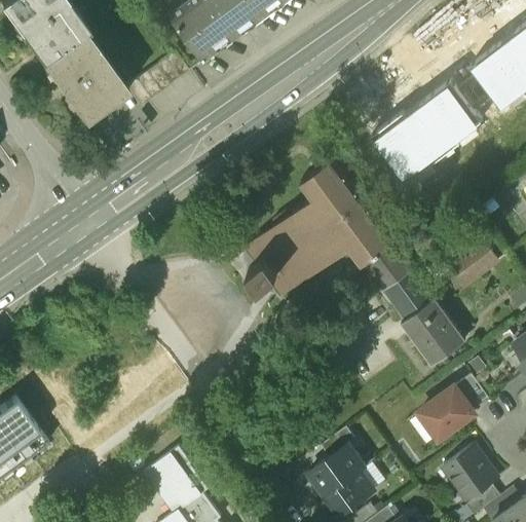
[(66,0),(5,0),(0,4),(22,35),(67,1),(66,0)]
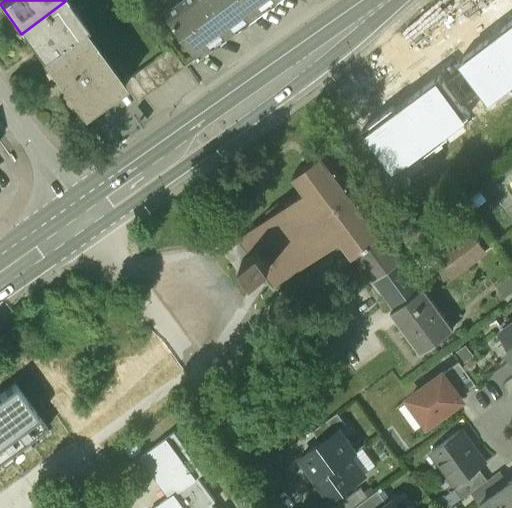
[(156,0),(166,13),(182,0),(156,0)]
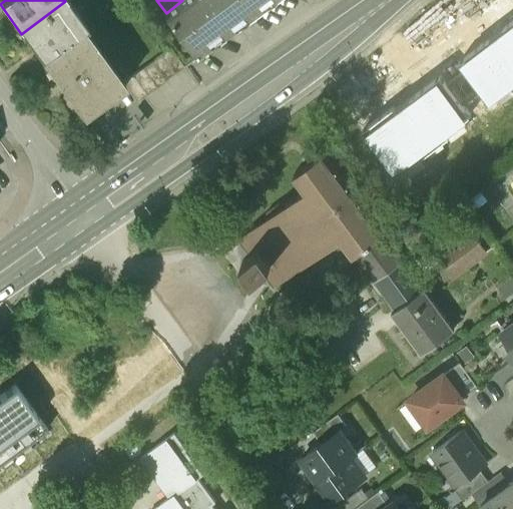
[(182,0),(166,13),(200,59),(215,49),(212,46),(225,36),(227,39),(237,32),(236,30),(278,0),(182,0)]
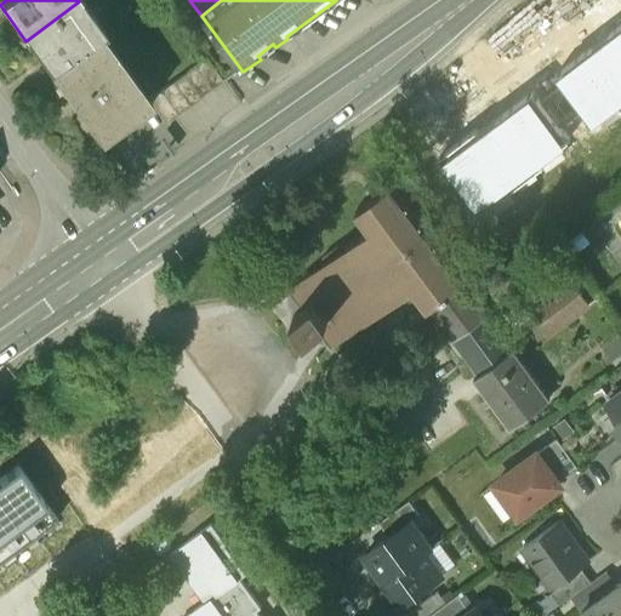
[(79,1),(26,41),(51,75),(55,73),(101,39),(104,35),(79,1)]
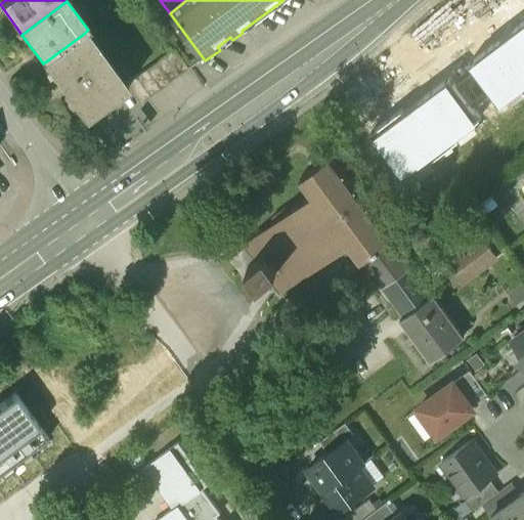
[(523,26),(469,69),(498,109),(523,88),(523,26)]
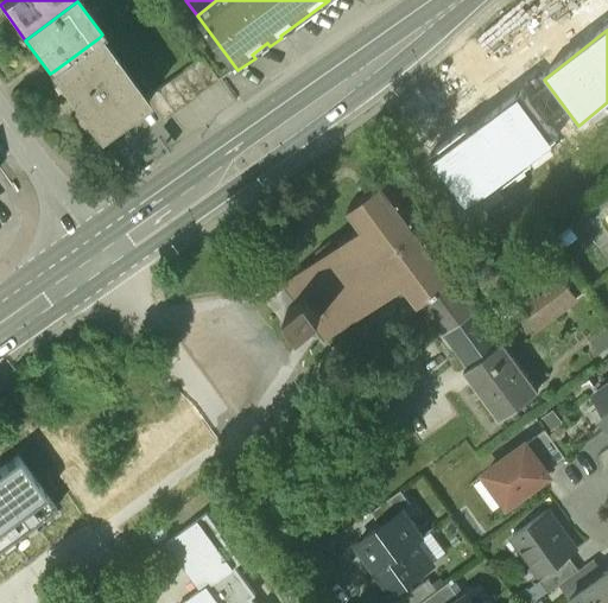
[(99,38),(54,71),(65,88),(62,90),(86,122),(89,120),(102,138),(149,105),(146,101),(99,38)]
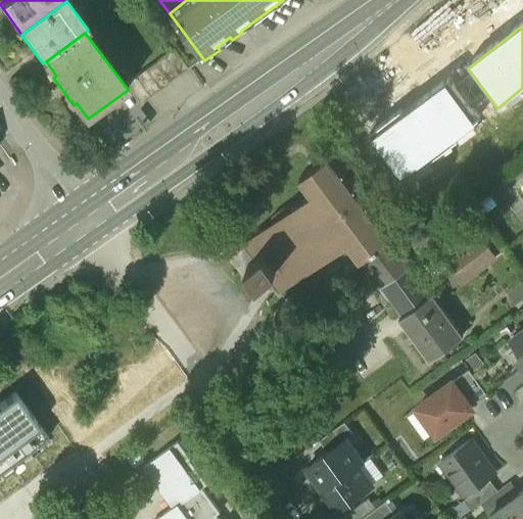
[(126,87),(128,90),(140,106),(189,71),(174,50),(126,87)]
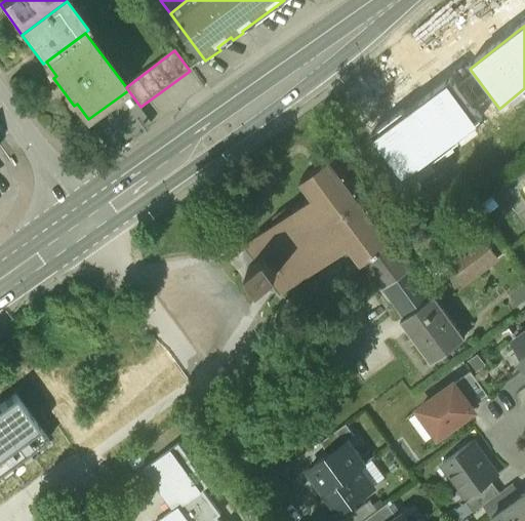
[(370,138),(403,182),(482,123),(450,82),(370,138)]
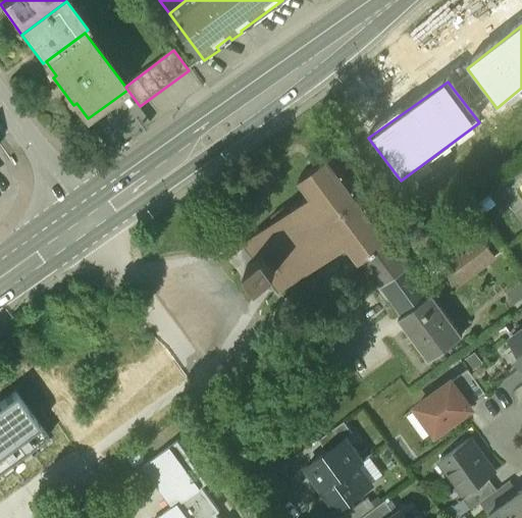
[(348,246),(380,291),(410,269),(377,224),(379,222),(378,220),(375,222),(365,209),(368,207),(367,205),(364,207),(353,192),(356,190),(355,188),(352,191),(342,176),(345,174),(343,172),(341,174),(328,158),(316,167),(311,159),(305,162),(311,170),(299,179),(312,197),(286,215),(283,211),(270,221),(273,224),(242,248),(254,264),(264,257),(276,273),(265,280),(277,297),(309,274),(312,277),(325,268),(322,264),(348,246)]
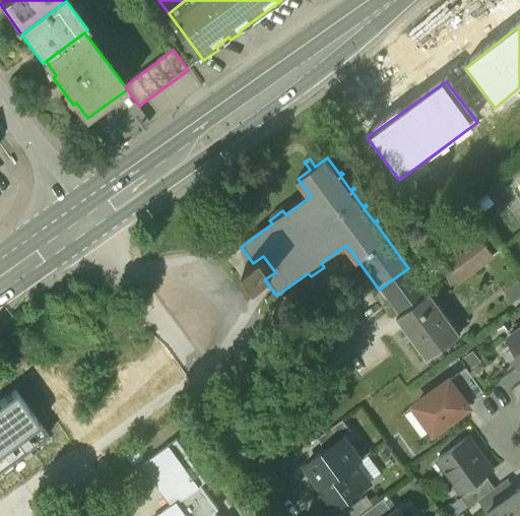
[(470,231),(440,254),(443,258),(473,235),(470,231)]
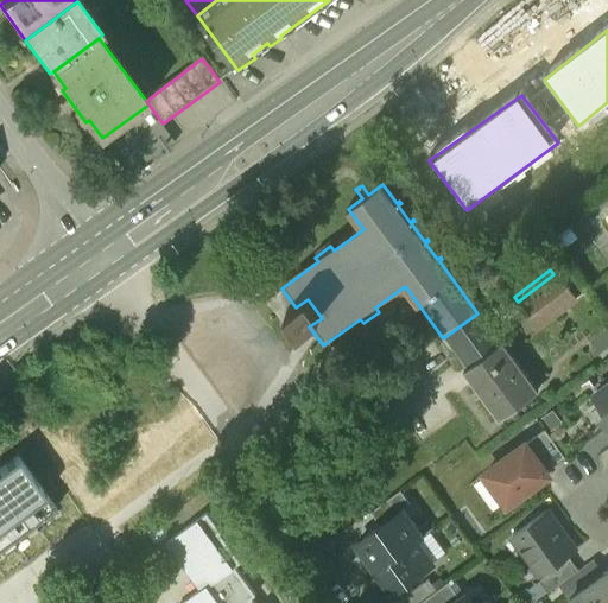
[(553,274),(518,302),(524,309),(527,305),(544,327),(576,303),(553,274)]
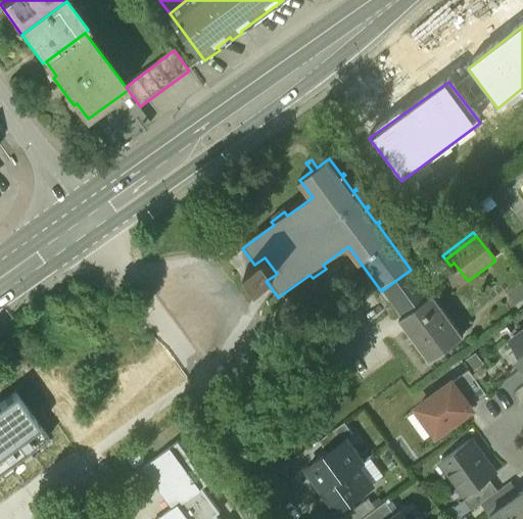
[(265,257),(254,265),(246,271),(258,287),(266,281),(277,274),(265,257)]
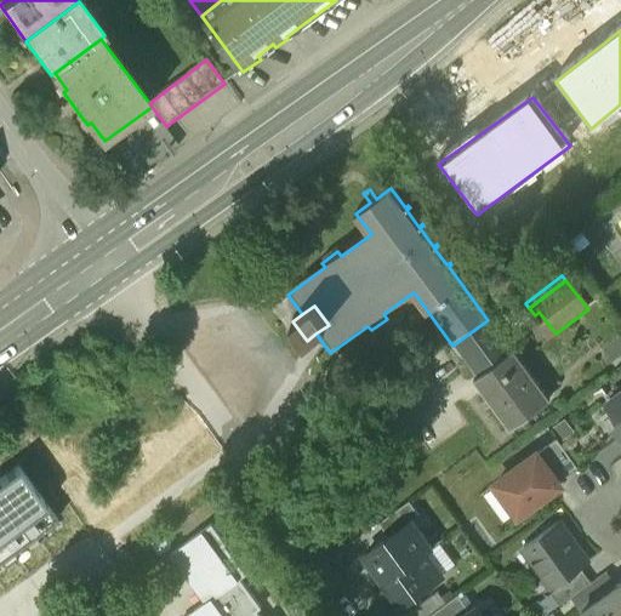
[(488,320),(453,346),(478,381),(474,383),(510,433),(550,404),(488,320)]
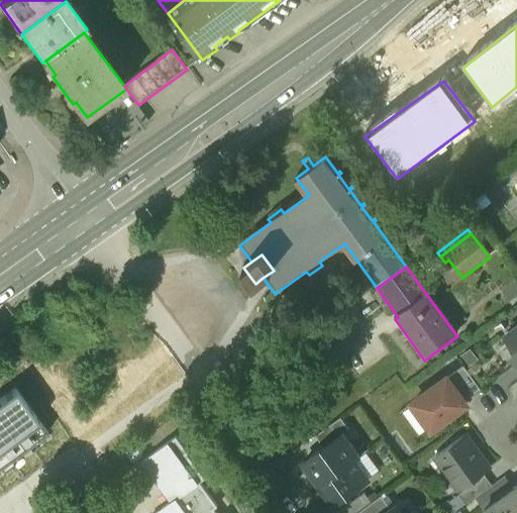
[(516,351),(512,356),(516,363),(516,329),(506,337),(516,351)]
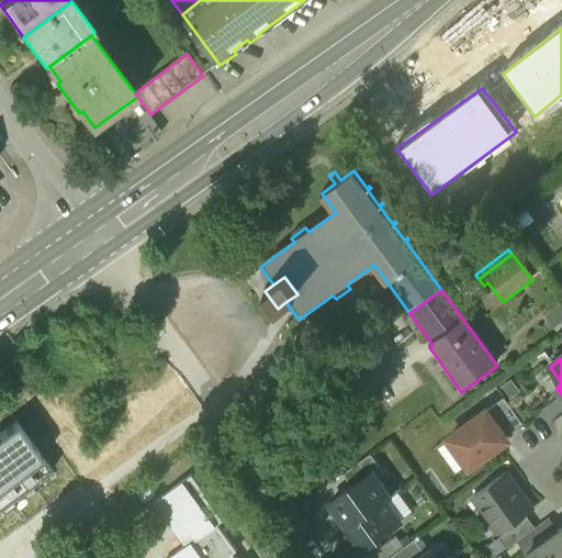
[(486,414),(448,441),(469,469),(507,443),(486,414)]
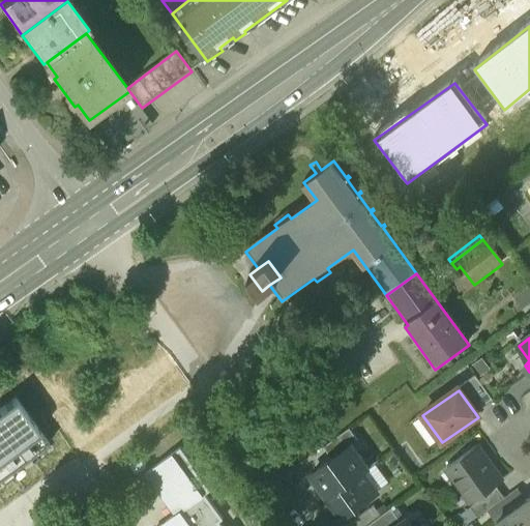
[(0,479),(47,446),(15,404),(0,413),(0,479)]
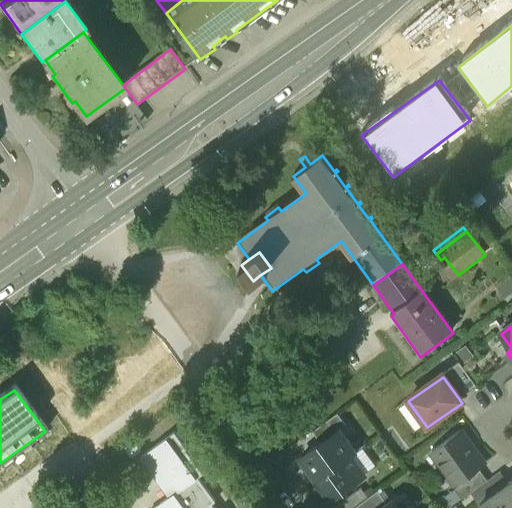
[(337,417),(312,435),(320,447),(340,433),(346,429),(337,417)]
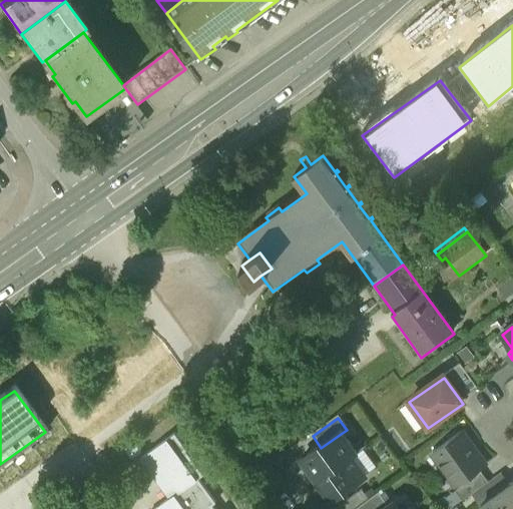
[(341,434),(321,448),(306,460),(315,473),(310,477),(317,486),(351,461),(357,457),(341,434)]
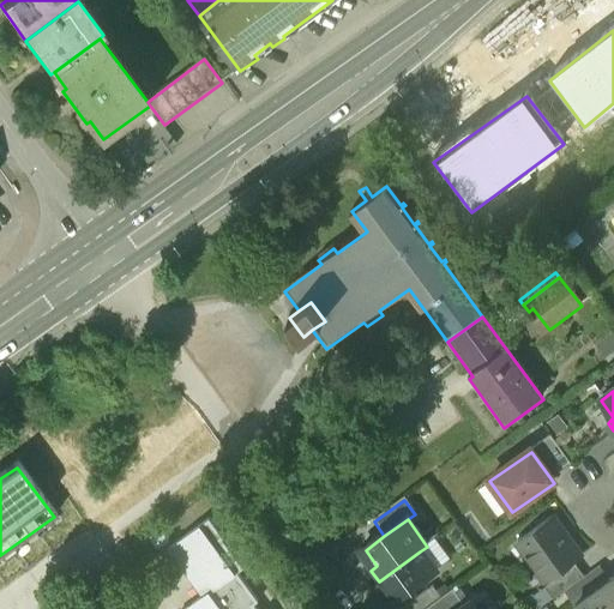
[(533,571),(537,572),(541,568),(551,582),(581,560),(551,520),(518,544),(527,558),(527,562),(533,571)]
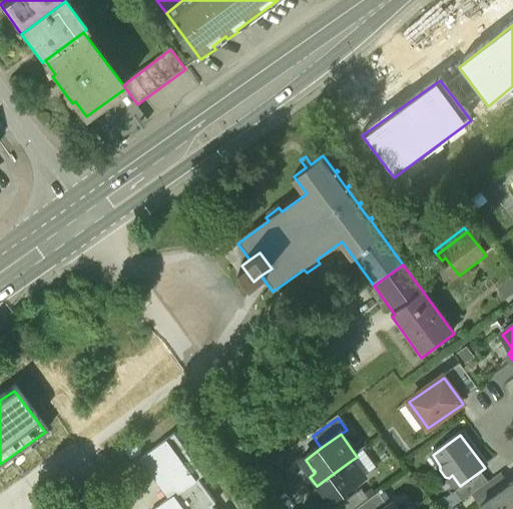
[(186,453),(175,437),(142,461),(171,500),(159,508),(212,508),(216,505),(198,482),(203,478),(185,453),(186,453)]
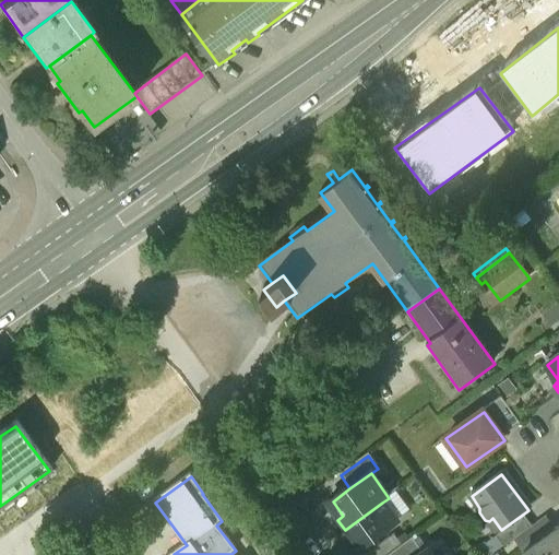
[(343,516),(333,502),(328,506),(337,520),(343,516)]
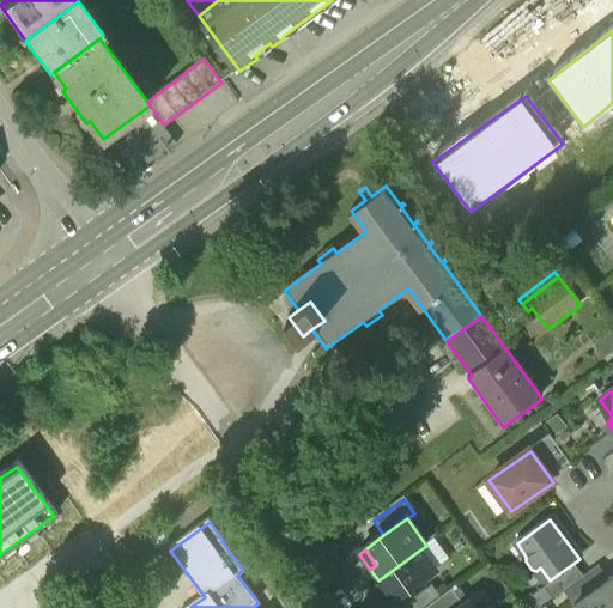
[(419,551),(378,581),(395,602),(436,572),(419,551)]
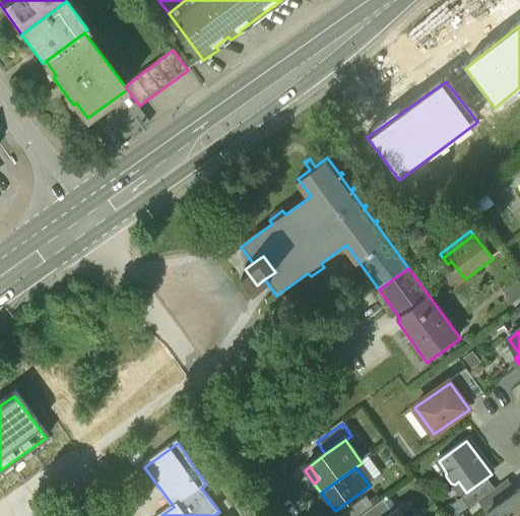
[(468,510),(478,503),(486,497),(495,491),(488,481),(461,501),(468,510)]
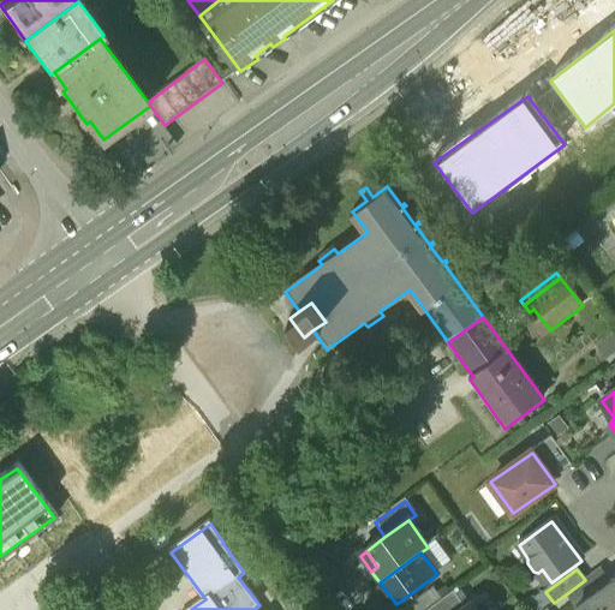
[(614,609),(614,580),(585,602),(575,609),(614,609)]
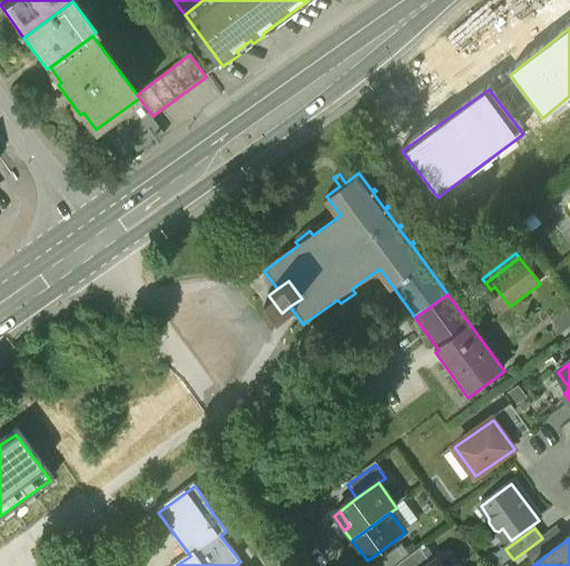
[(524,552),(533,565),(542,558),(533,545),(524,552)]
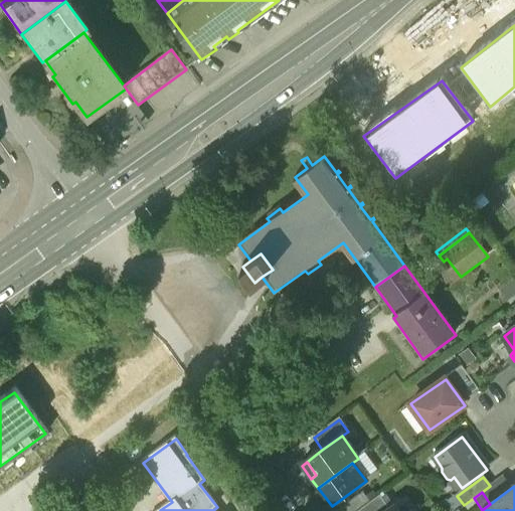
[(362,494),(343,509),(344,510),(360,510),(370,504),(362,494)]
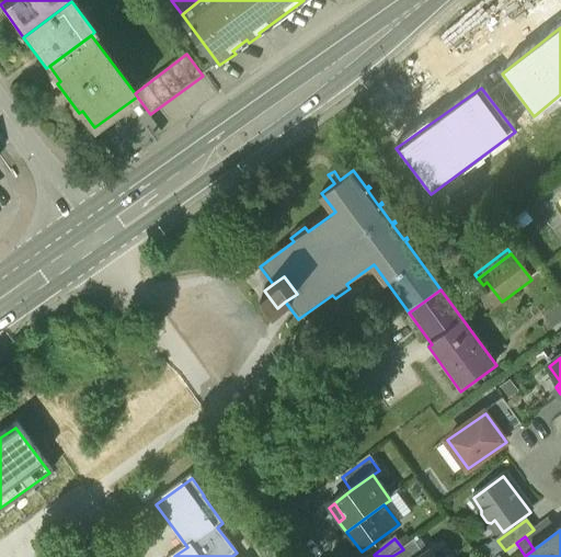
[(403,549),(392,556),(423,556),(413,542),(403,549)]
